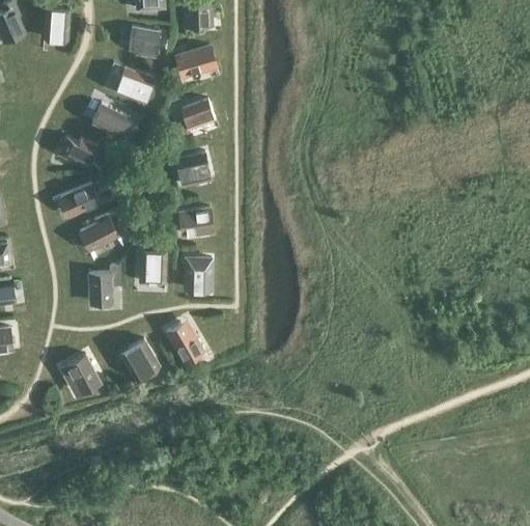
[(164,9),(163,0),(135,0),(136,5),(148,4),(149,10),(164,9)]
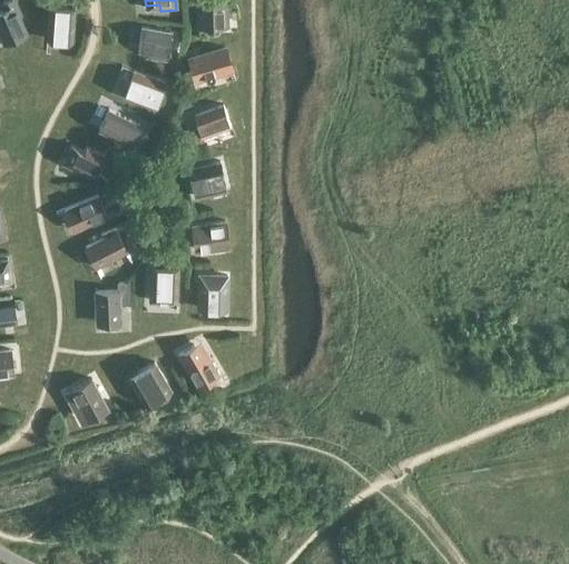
[(198,30),(223,29),(222,16),(226,16),(225,0),(200,0),(202,17),(197,17),(198,30)]
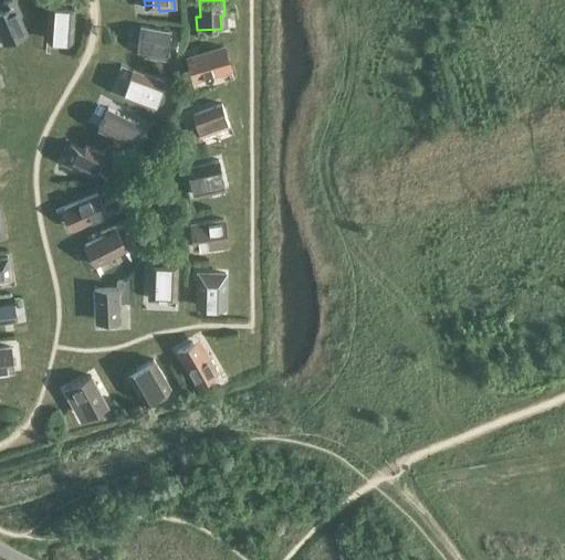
[(2,6),(0,1),(0,34),(4,45),(24,37),(17,19),(19,18),(12,2),(2,6)]
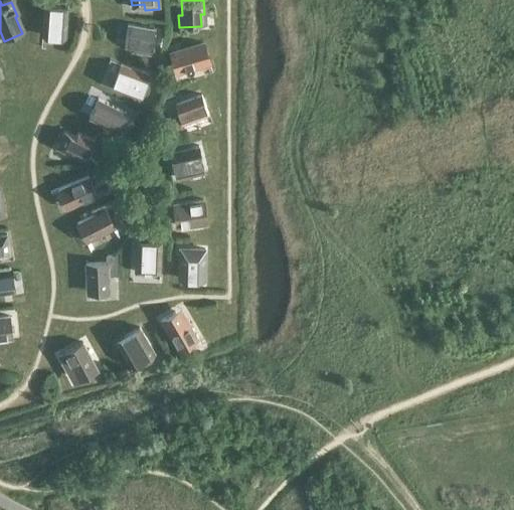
[(66,30),(67,11),(44,9),(42,38),(59,39),(60,30),(66,30)]
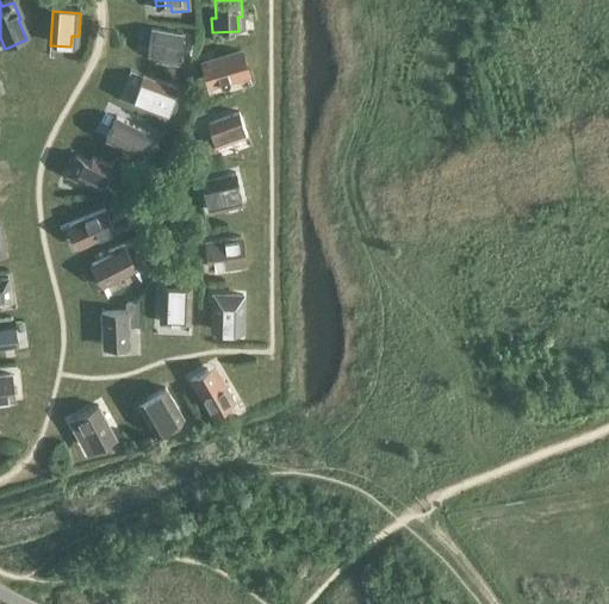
[(179,67),(184,38),(151,33),(147,54),(157,56),(156,63),(179,67)]
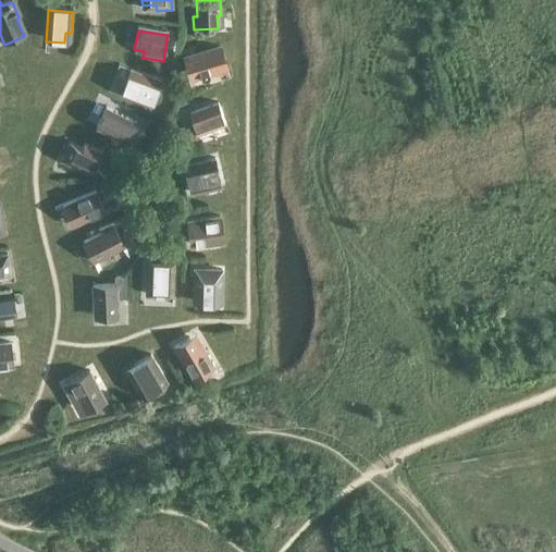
[(223,84),(230,82),(220,50),(185,61),(190,76),(199,73),(200,77),(202,81),(206,81),(209,78),(209,75),(225,70),(229,82),(223,83),(223,84)]
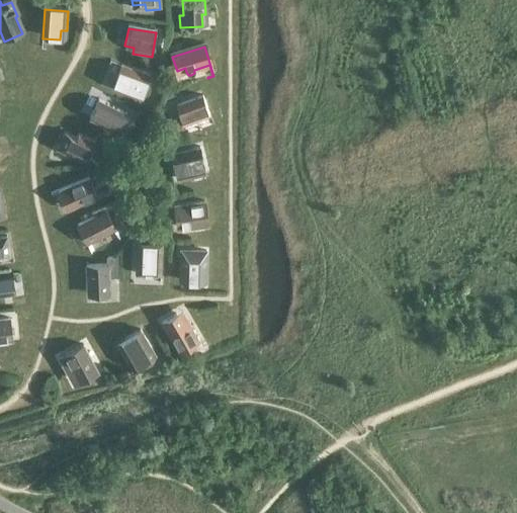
[(150,98),(153,90),(143,85),(143,84),(116,72),(110,85),(145,101),(147,97),(150,98)]
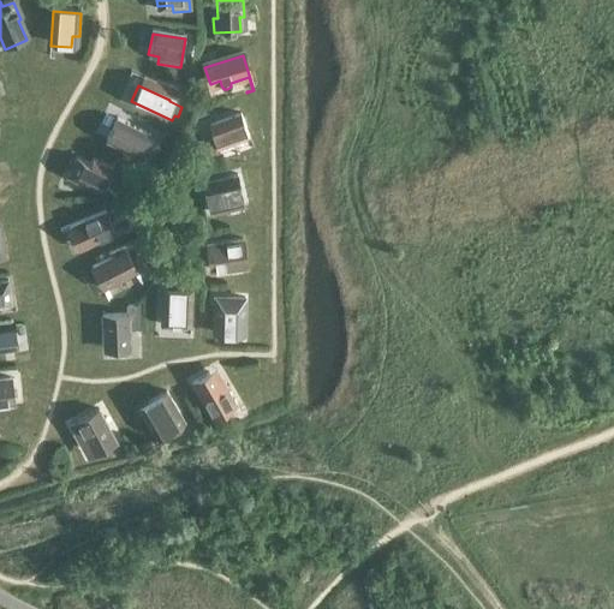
[(252,154),(254,153),(240,117),(209,129),(215,147),(207,149),(210,159),(220,156),(218,151),(248,139),(252,154)]
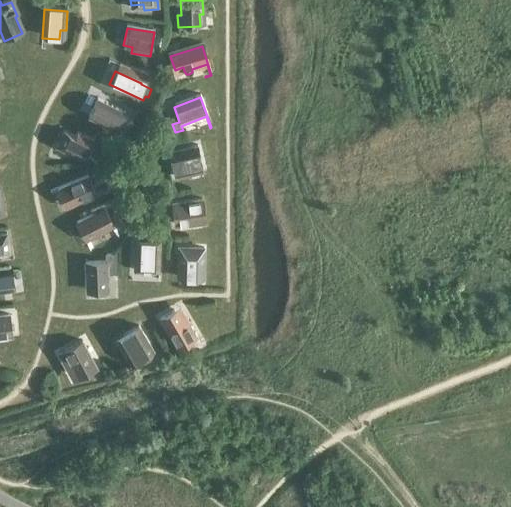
[(116,132),(125,114),(97,101),(88,119),(116,132)]
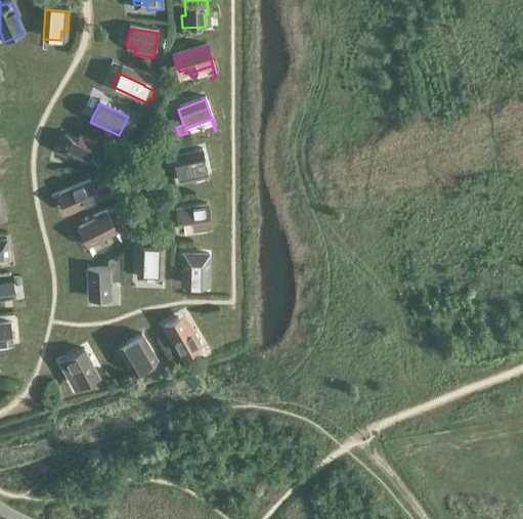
[(77,142),(66,136),(57,153),(83,165),(86,159),(89,160),(96,145),(79,137),(77,142)]
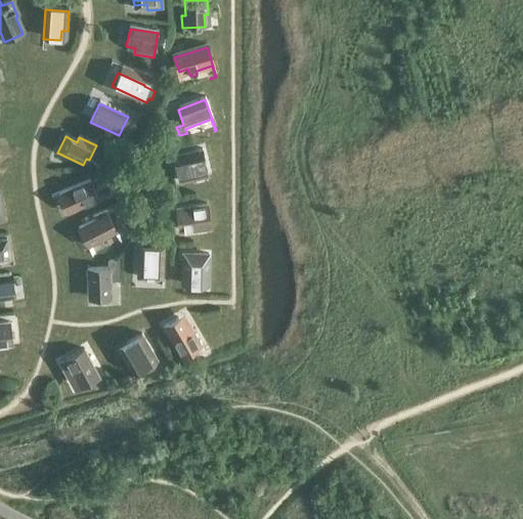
[(173,159),(179,184),(208,178),(202,152),(173,159)]
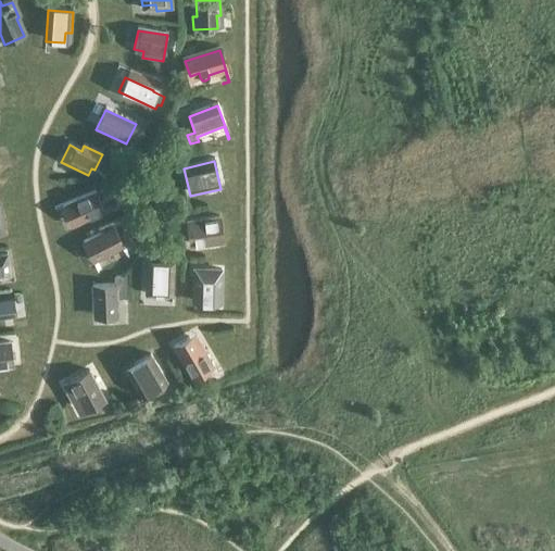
[(101,204),(96,192),(63,205),(70,222),(98,211),(101,217),(121,209),(115,197),(101,204)]
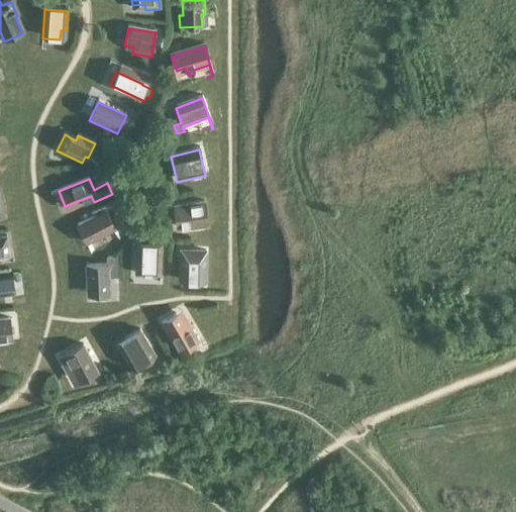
[(203,232),(208,231),(204,204),(174,208),(177,230),(194,228),(194,223),(206,222),(207,230),(203,231),(203,232)]
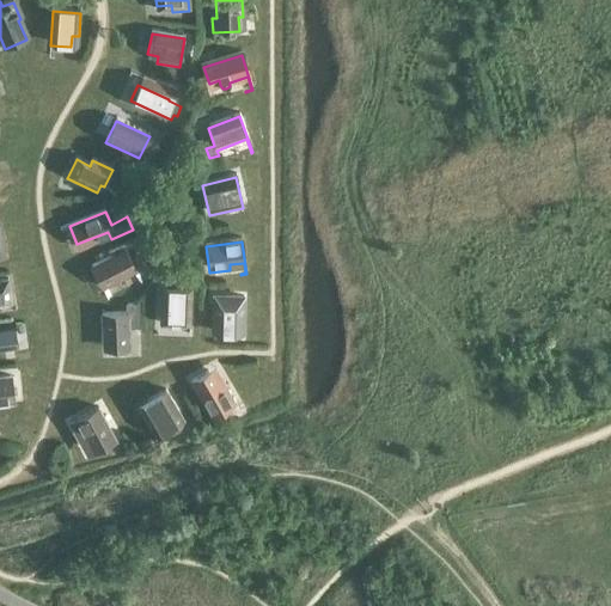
[(103,291),(136,274),(127,256),(95,273),(103,291)]
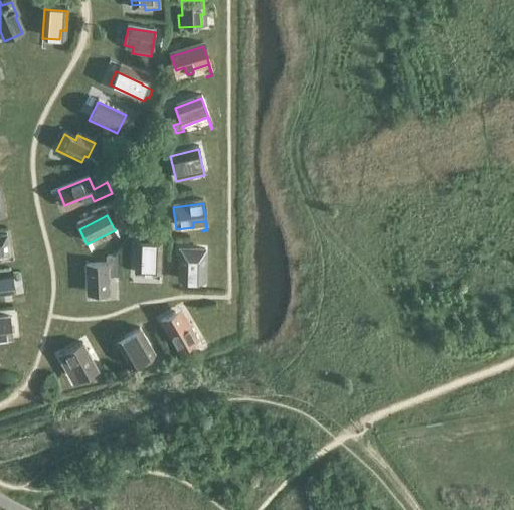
[(0,259),(9,258),(6,237),(0,238),(0,259)]
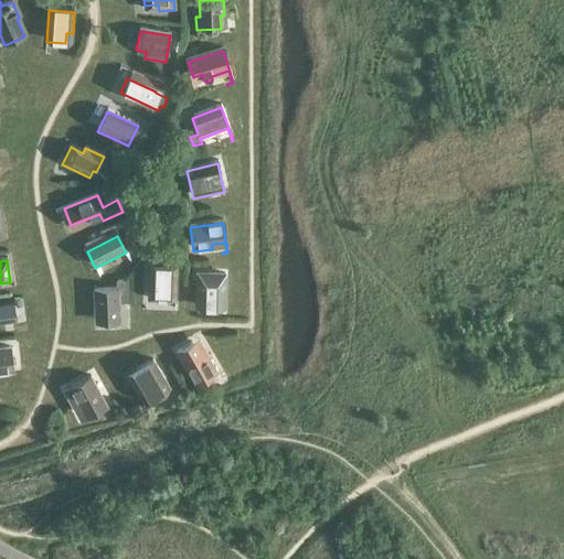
[(176,303),(177,269),(149,268),(148,302),(176,303)]
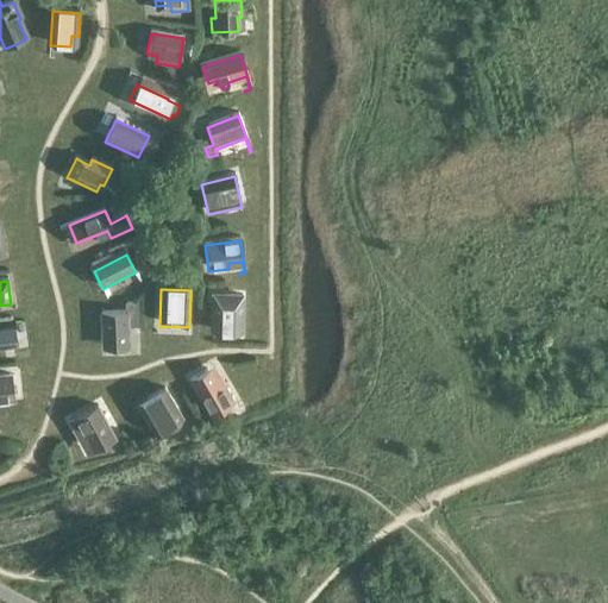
[(213,346),(213,333),(233,334),(233,311),(242,311),(242,299),(213,297),(212,347),(217,347),(217,346),(213,346)]
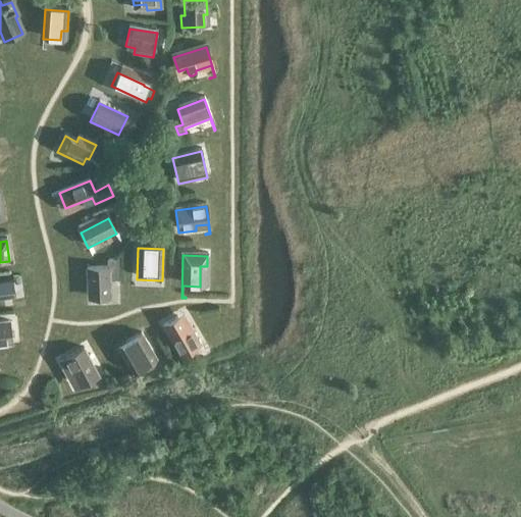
[(110,299),(109,273),(117,273),(116,263),(108,263),(108,269),(87,270),(88,288),(93,288),(93,300),(110,299)]
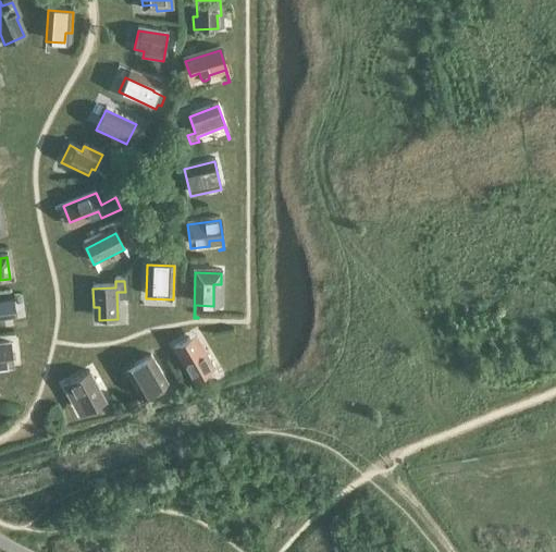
[(13,301),(0,302),(0,321),(16,319),(13,301)]
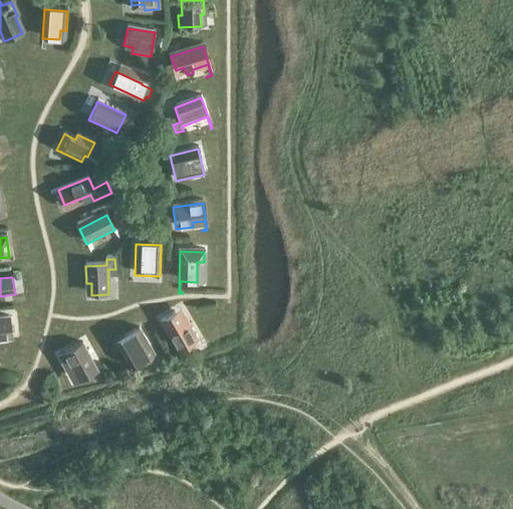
[(186,333),(175,314),(160,323),(178,352),(198,340),(192,330),(186,333)]
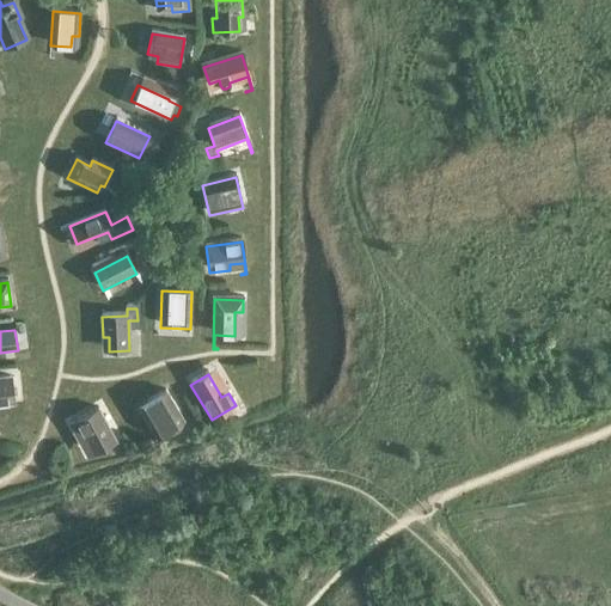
[(0,380),(0,405),(13,404),(11,379),(0,380)]
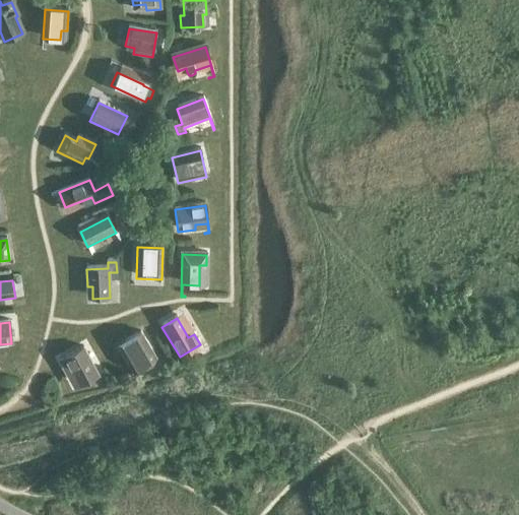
[(132,373),(155,359),(140,334),(118,347),(132,373)]
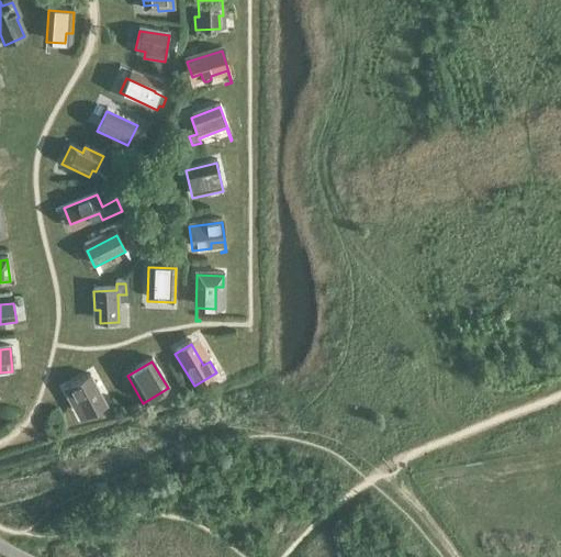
[(65,392),(71,389),(87,418),(107,407),(90,377),(64,391),(65,392)]
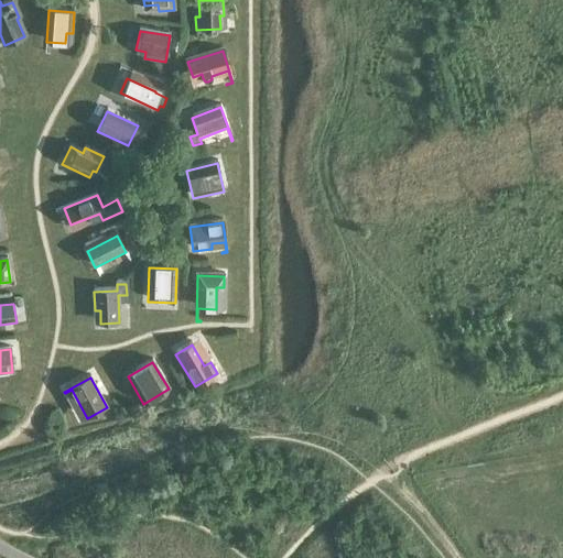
All buildings are outlined.
